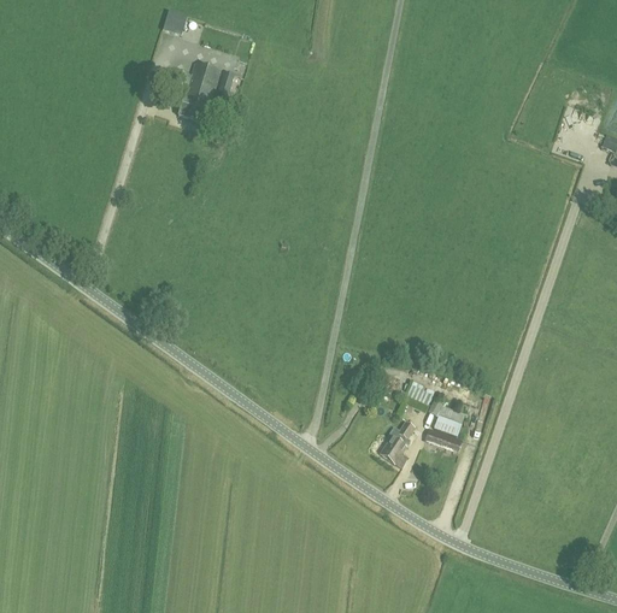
[(203,33),(207,15),(170,5),(166,24),(203,33)]
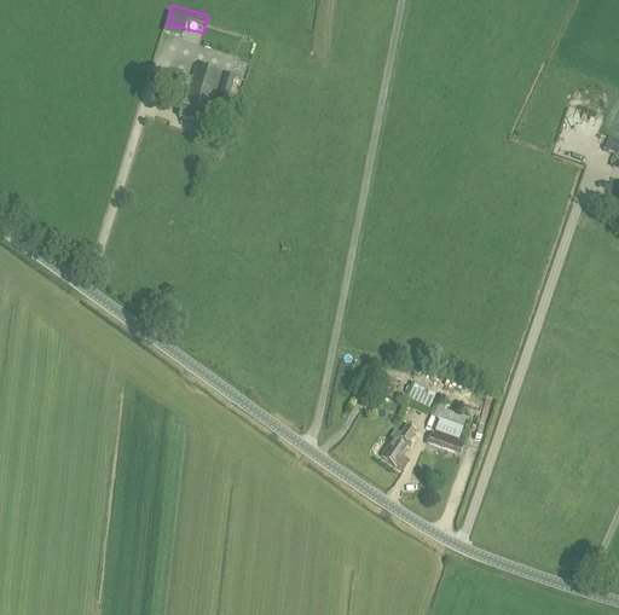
[(210,105),(220,70),(195,63),(191,74),(174,69),(166,93),(184,98),(178,115),(206,122),(210,105)]
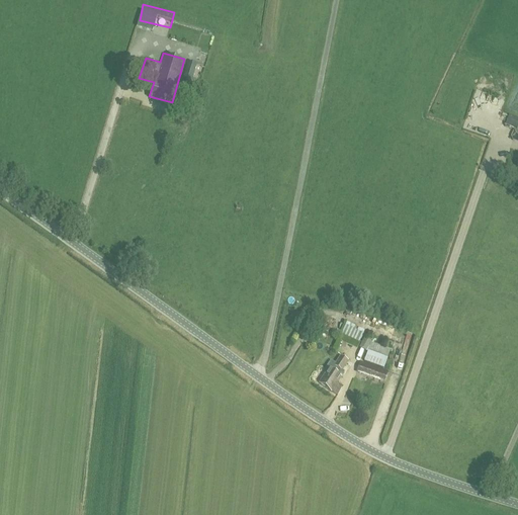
[(186,66),(184,74),(183,75),(180,87),(188,90),(191,77),(192,76),(194,69),(197,61),(189,58),(186,66)]
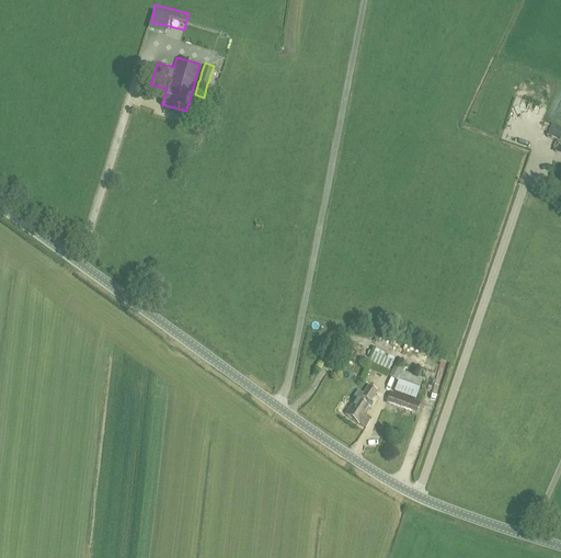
[(560,135),(560,124),(552,121),(548,132),(560,137),(560,135)]
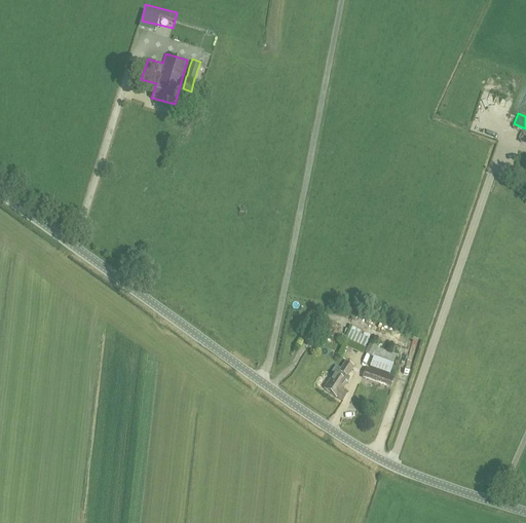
[(226,131),(228,120),(209,117),(207,128),(226,131)]
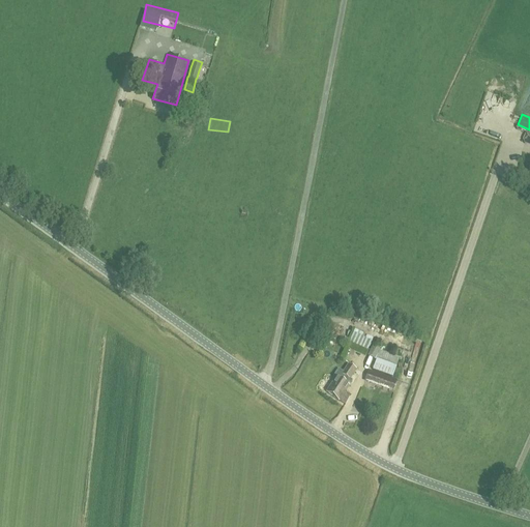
[(188,176),(186,183),(201,187),(203,180),(188,176)]
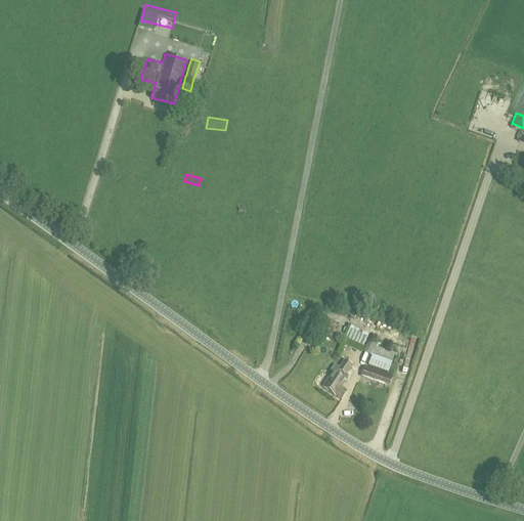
[(367,327),(391,337),(396,326),(373,315),(367,327)]
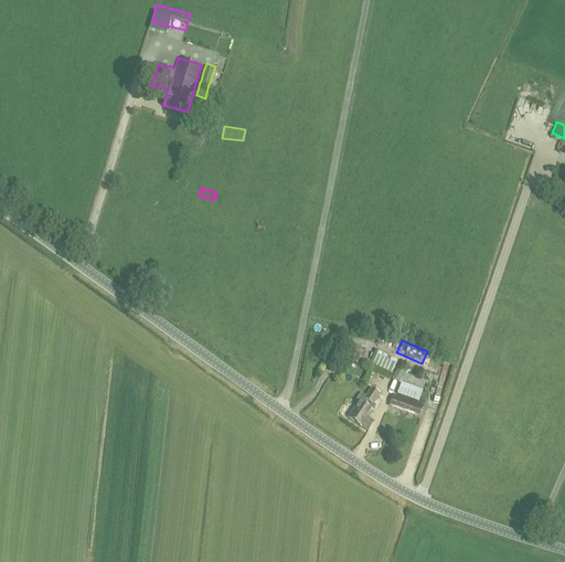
[(377,349),(372,362),(392,371),(397,358),(377,349)]
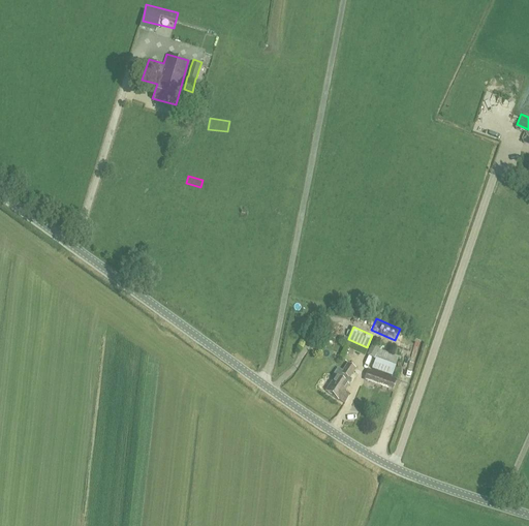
[(373,356),(378,347),(380,345),(373,341),(367,351),(373,356)]
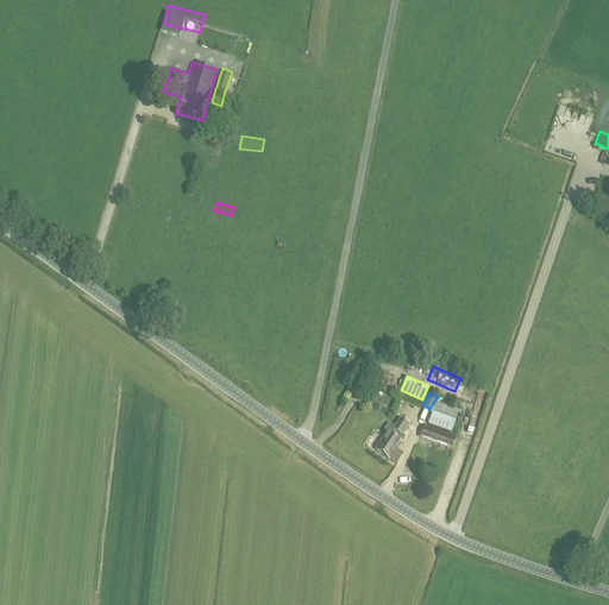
[(459,407),(437,399),(428,422),(451,430),(459,407)]
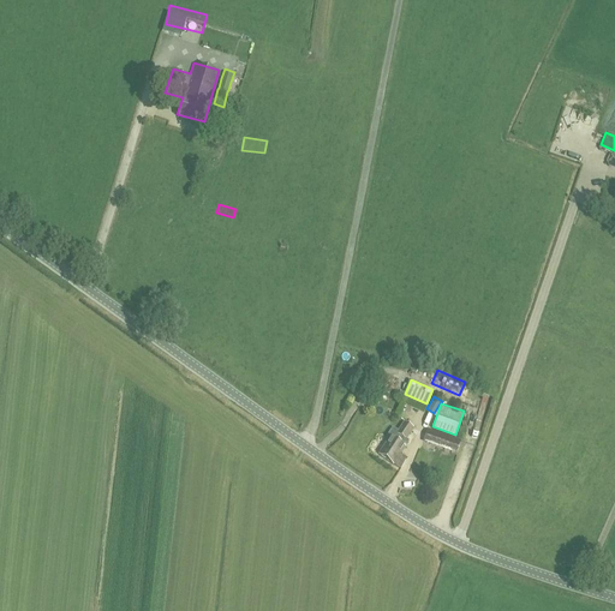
[(402,448),(410,438),(407,436),(413,426),(405,419),(398,427),(393,424),(384,437),(388,438),(378,451),(394,462),(401,467),(407,456),(400,453),(402,449),(402,448)]
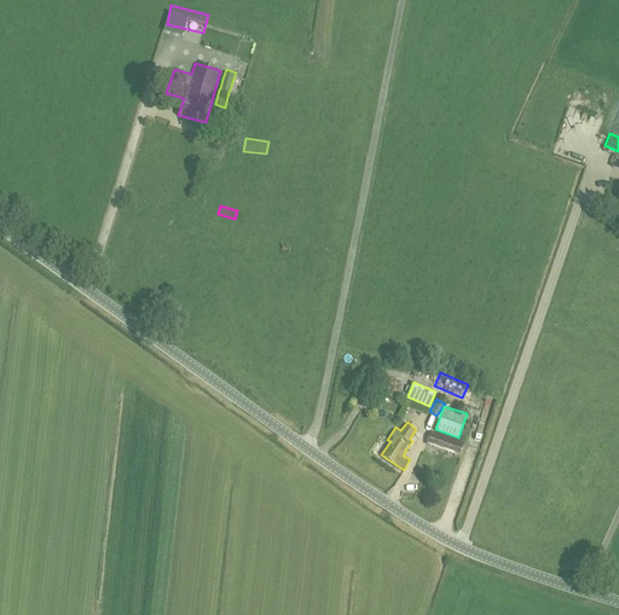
[(432,429),(428,440),(427,442),(457,453),(462,440),(432,429)]
